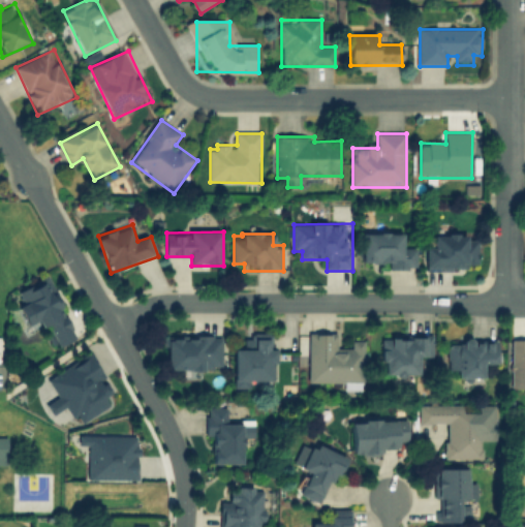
[(391,270),(419,270),(419,248),(404,248),(404,234),(364,234),(364,264),(391,264),(391,270)]
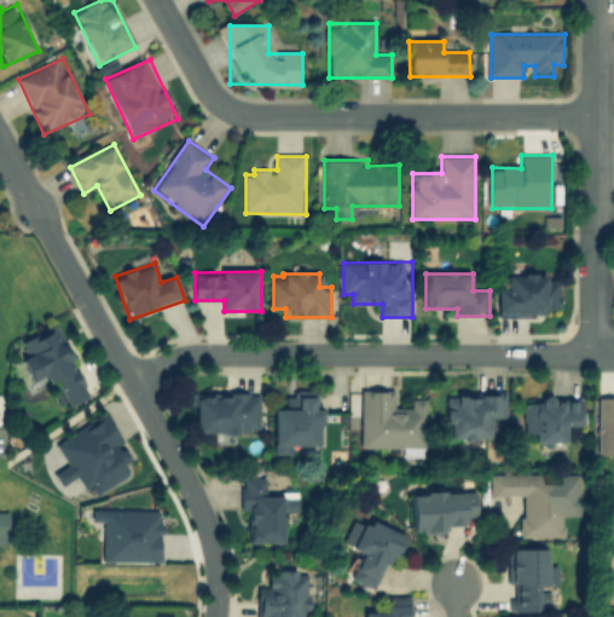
[(561,316),(561,281),(548,281),(548,275),(510,275),(510,289),(499,289),(499,316),(561,316)]
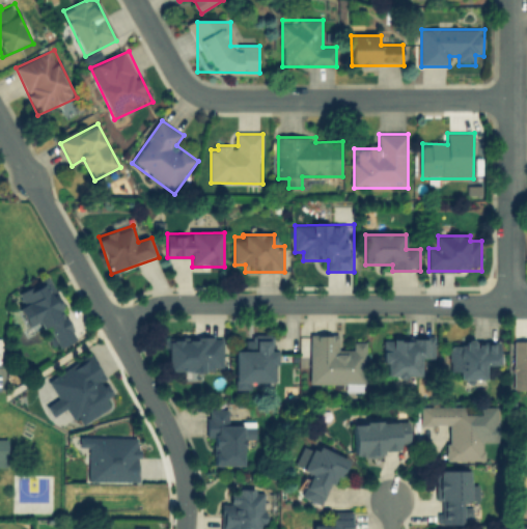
[(52,277),(20,290),(25,305),(20,307),(27,327),(39,323),(44,332),(48,331),(55,350),(78,340),(52,277)]
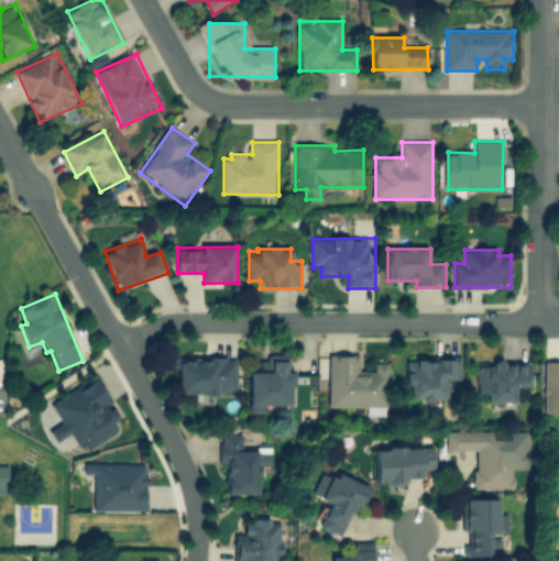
[(294,355),(263,355),(263,372),(250,372),(251,414),(271,414),(271,405),(294,405),(294,355)]
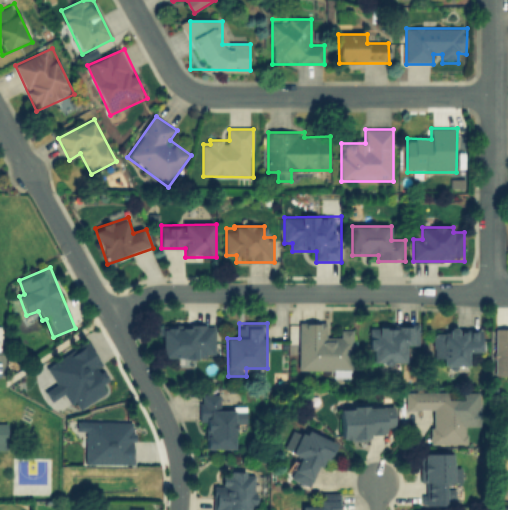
[(330,323),(300,323),(300,370),(334,370),(334,378),(354,378),(354,332),(330,332),(330,323)]
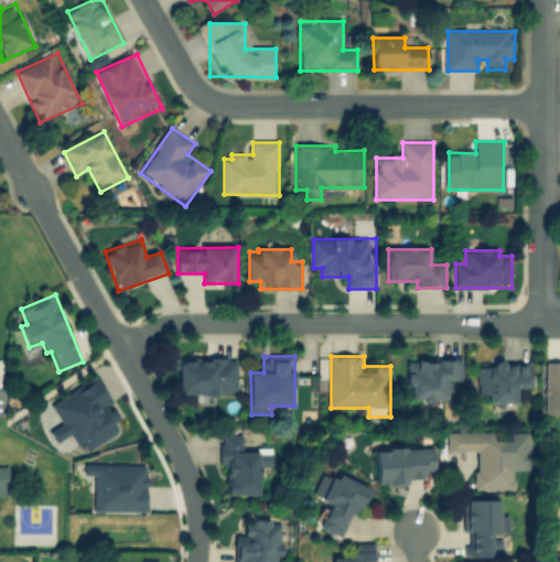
[(239,396),(239,358),(178,358),(178,396),(239,396)]
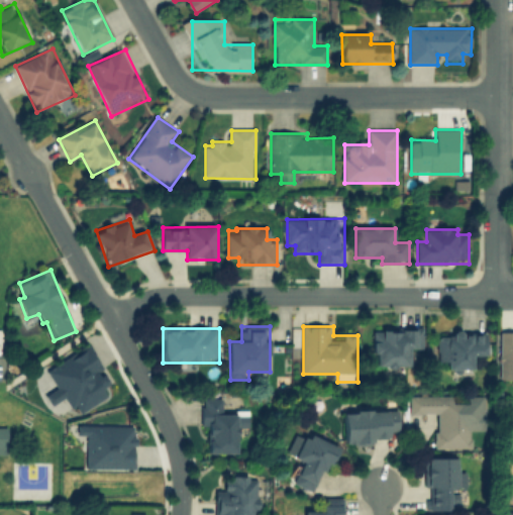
[(425,329),(375,329),(375,368),(411,368),(411,349),(425,349),(425,329)]
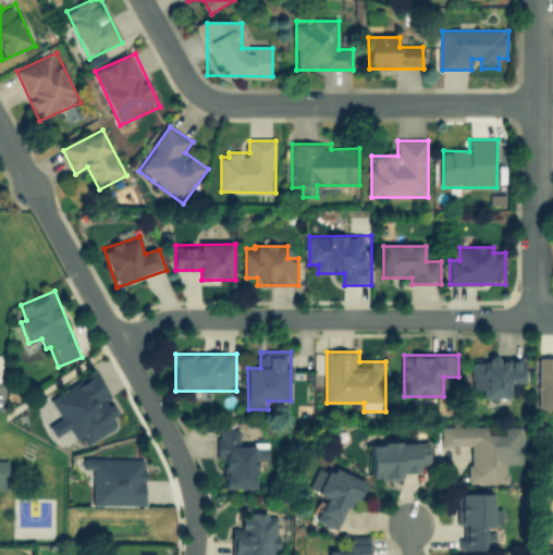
[(552,358),(540,358),(540,408),(552,408),(552,358)]
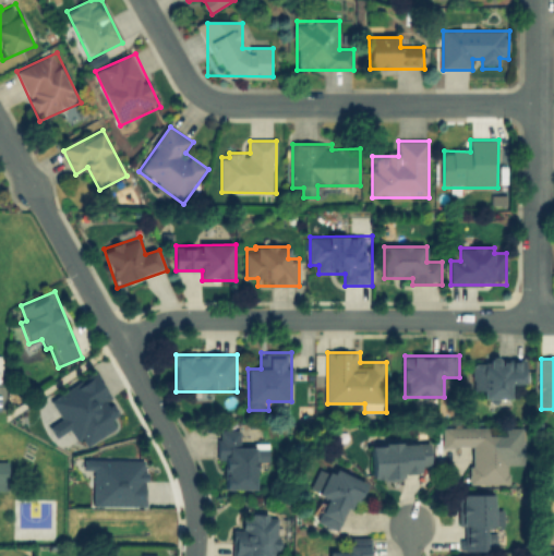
[(484,399),(513,399),(513,384),(527,384),(526,360),(474,360),(474,391),(484,391),(484,399)]
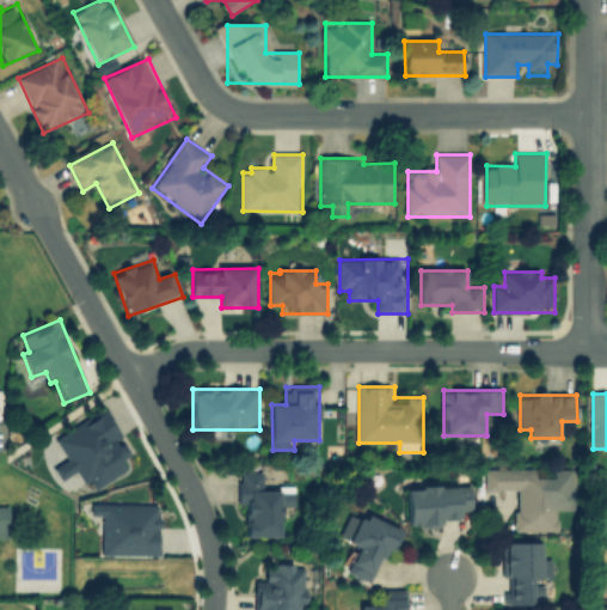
[(69,462),(56,443),(106,409),(115,422),(114,422),(124,438),(121,440),(132,457),(123,463),(128,470),(97,492),(91,482),(86,486),(78,473),(62,482),(55,471),(69,462)]
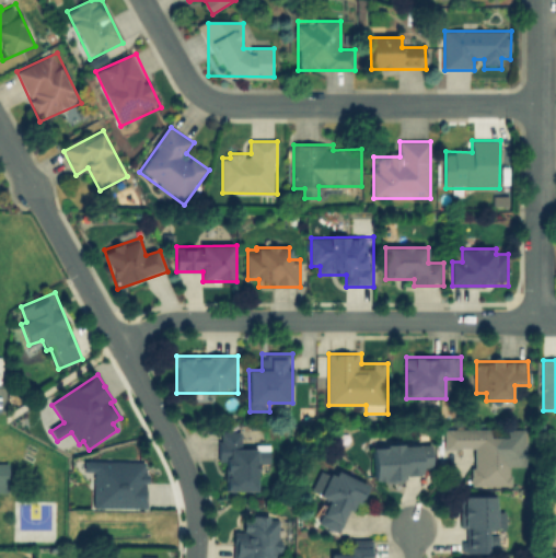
[(511,487),(511,439),(497,439),(497,430),(444,430),(446,451),(474,450),(474,487),(511,487)]
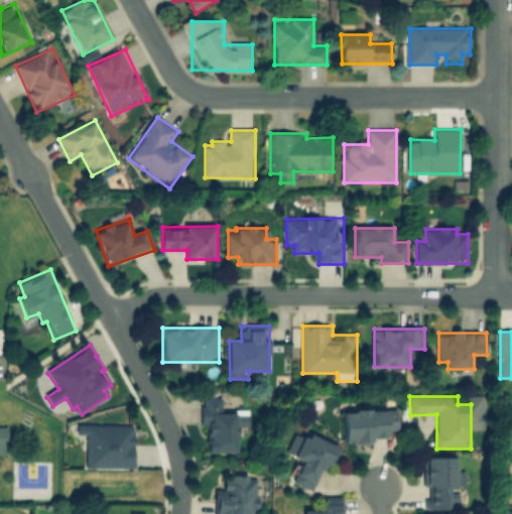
[(240,453),(239,413),(225,413),(225,398),(203,398),(203,427),(210,427),(210,454),(240,453)]
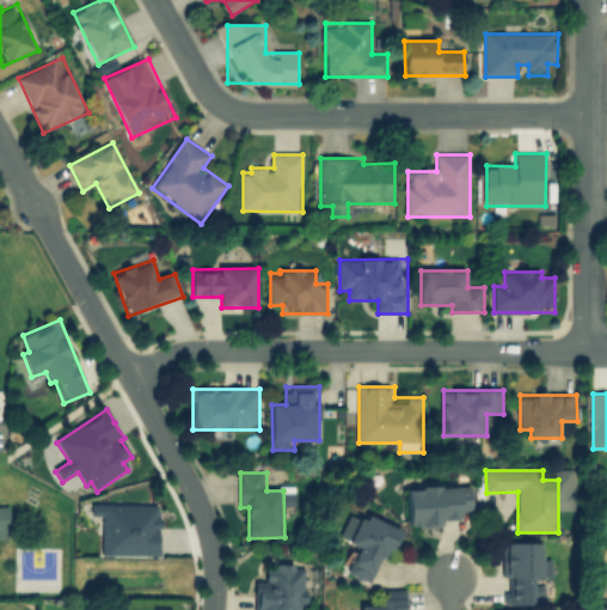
[(408,487),(409,525),(463,524),(463,513),(473,513),(473,486),(408,487)]
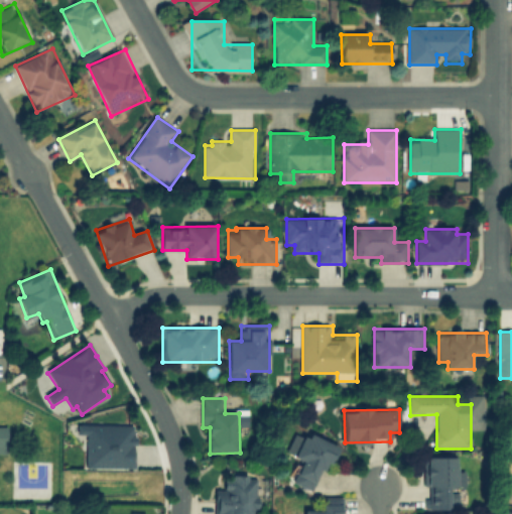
[(9,426),(0,426),(0,454),(9,454),(9,426)]
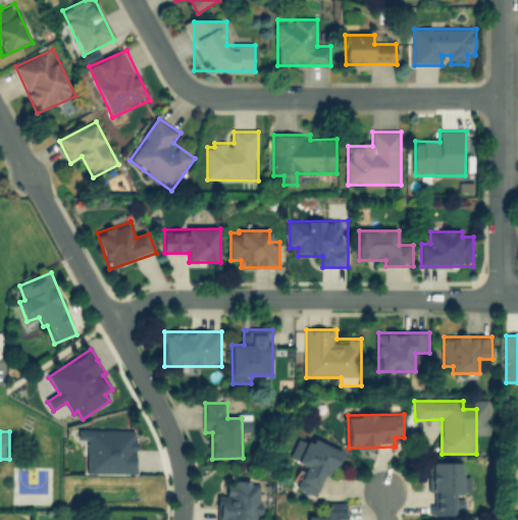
[(89,474),(137,474),(137,452),(139,452),(139,443),(136,443),(136,432),(81,432),(81,440),(89,440),(89,474)]
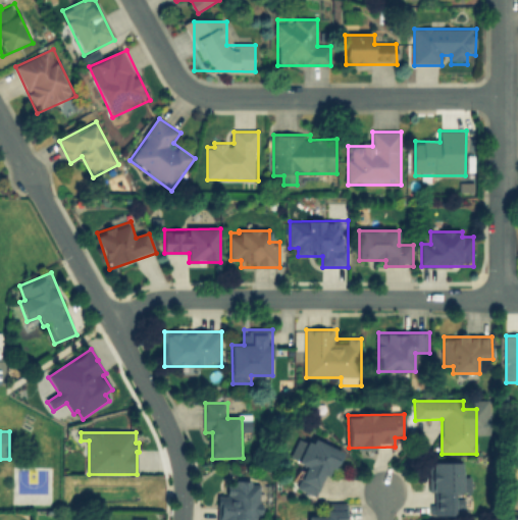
[(292,461),(307,467),(298,489),(322,499),(342,450),(302,434),(292,461)]
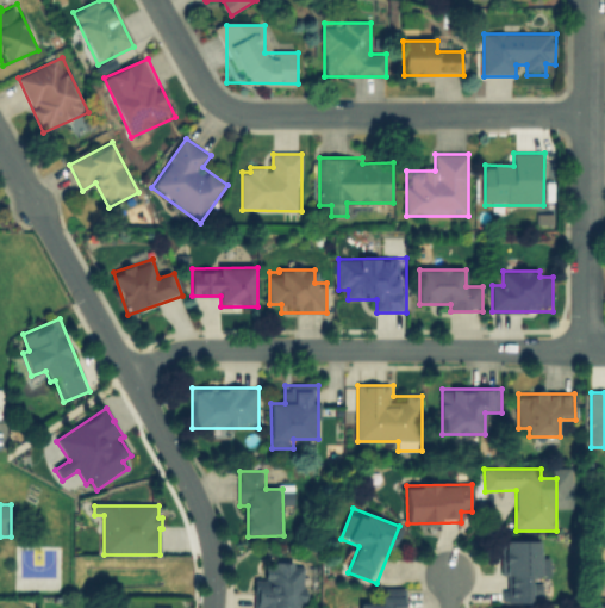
[(534,603),(534,576),(550,576),(550,554),(541,554),(541,541),(506,541),(506,603),(534,603)]
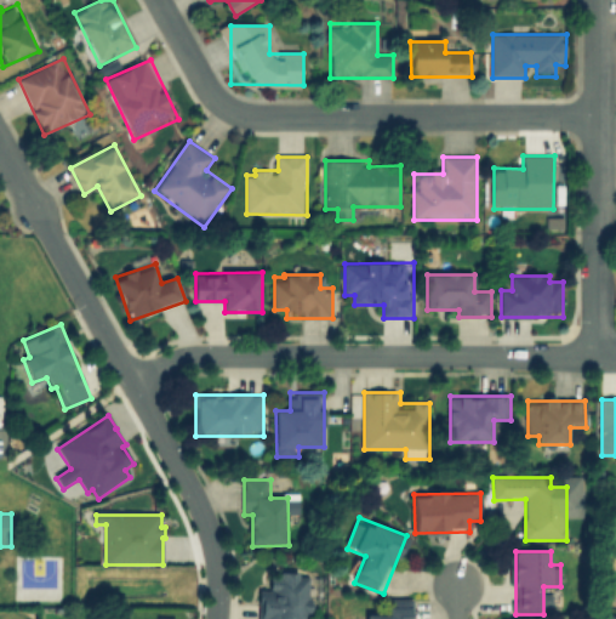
[(312,618),(312,573),(273,573),(273,589),(260,588),(260,618),(312,618)]
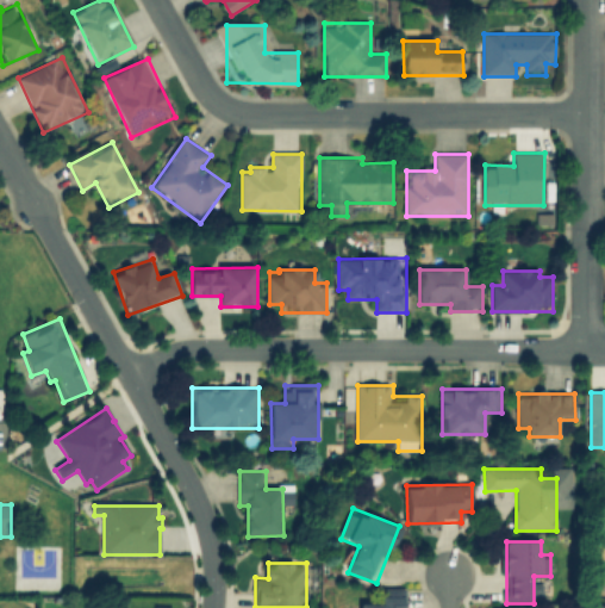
[(404,607),(405,589),(382,588),(382,603),(361,602),(360,607),(404,607)]
